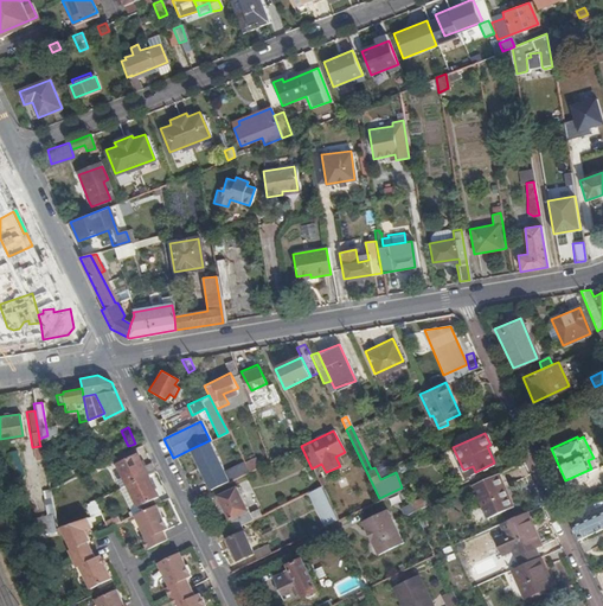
[(49,490),(71,478),(68,471),(58,474),(52,445),(47,446),(46,439),(39,441),(40,446),(49,490)]
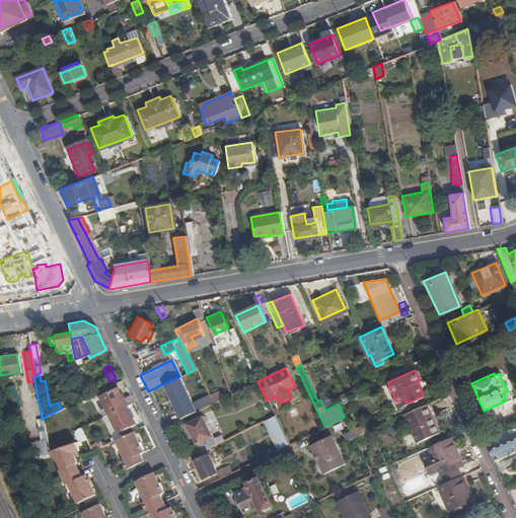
[(193,413),(175,378),(164,383),(167,388),(166,389),(168,393),(167,393),(179,419),(193,413)]
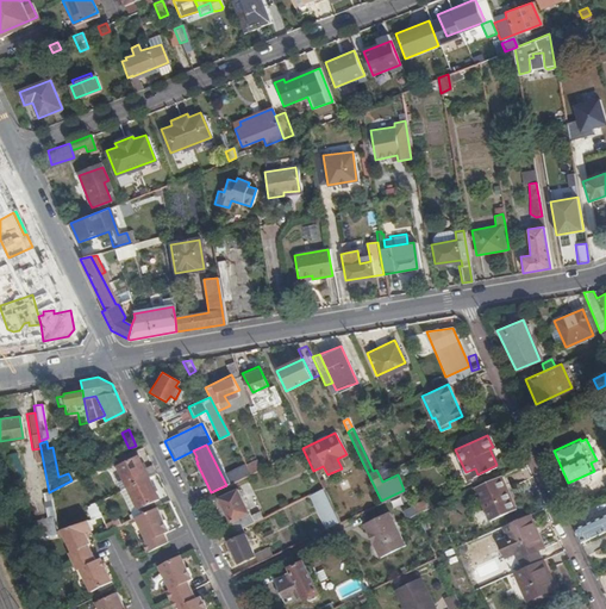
[(135,455),(133,451),(113,460),(116,465),(135,455)]
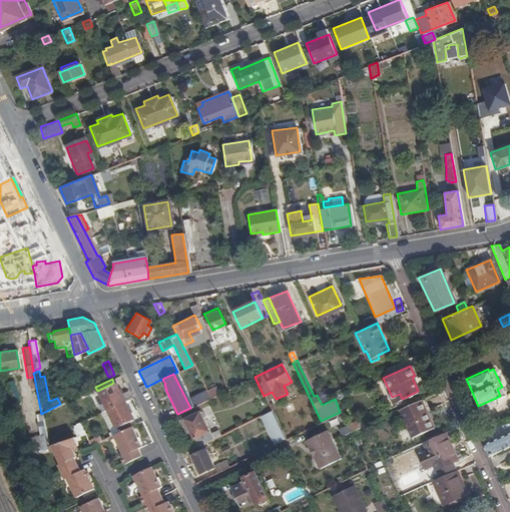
[(5,382),(8,394),(15,392),(12,380),(5,382)]
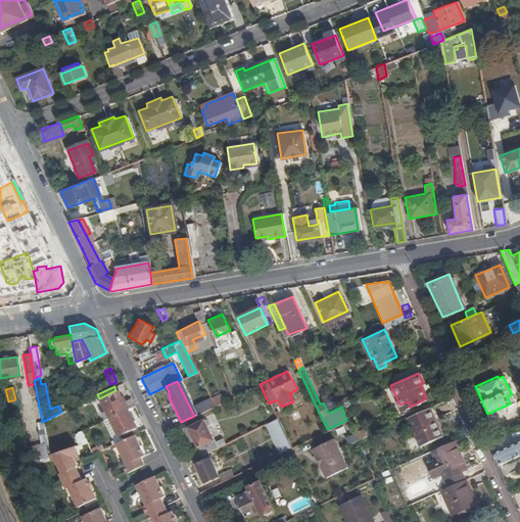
[(122,401),(115,390),(99,398),(108,417),(126,409),(133,406),(129,398),(122,401)]
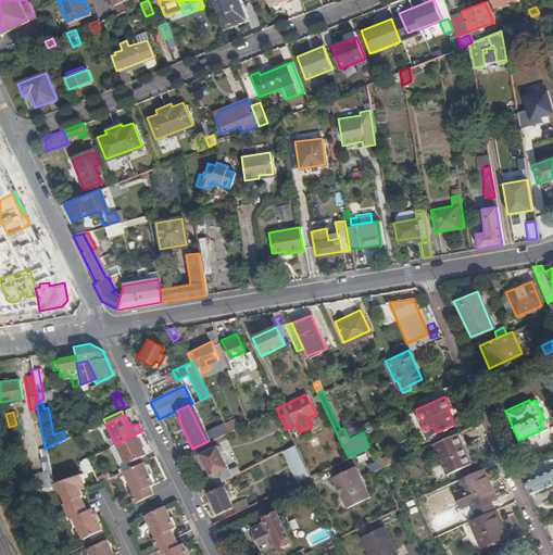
[(231,419),(223,424),(226,432),(236,428),(231,419)]
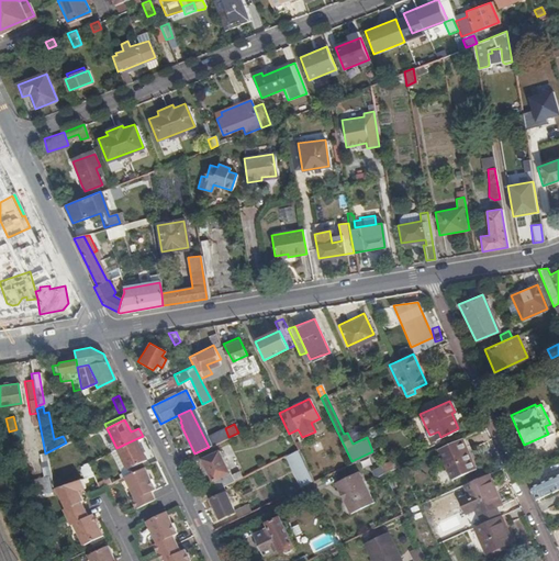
[(474,468),(461,438),(437,448),(450,478),(474,468)]
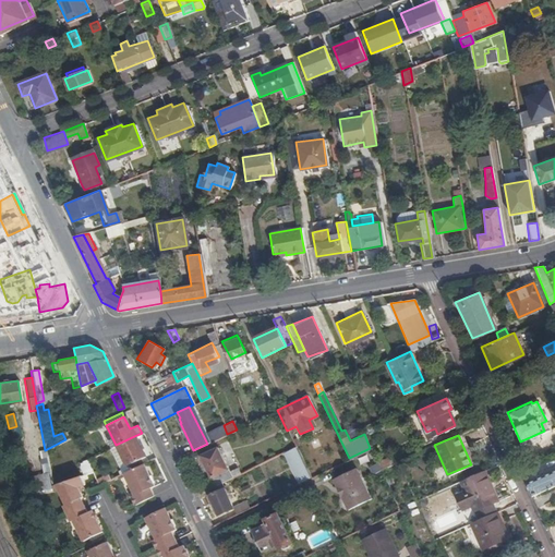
[(116,445),(128,470),(141,463),(145,461),(134,436),(116,445)]
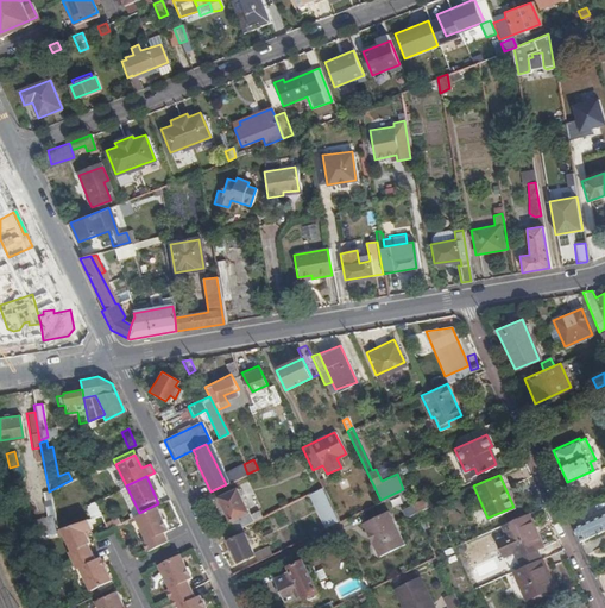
[(133,515),(139,513),(126,486),(121,488),(133,515)]
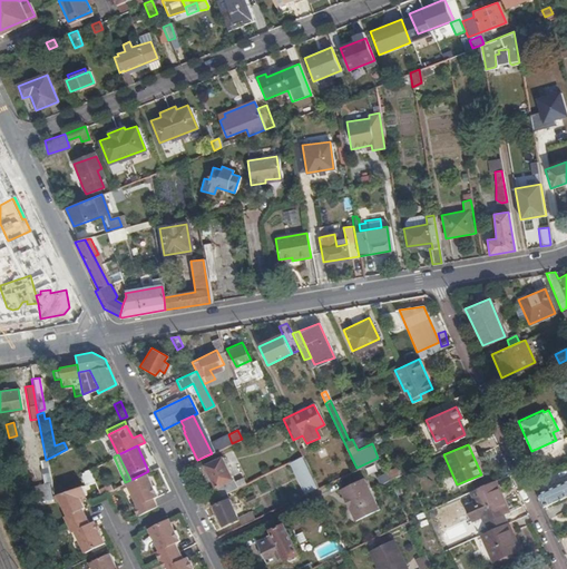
[(301,478),(308,492),(316,488),(301,455),(293,459),(302,478),(301,478)]
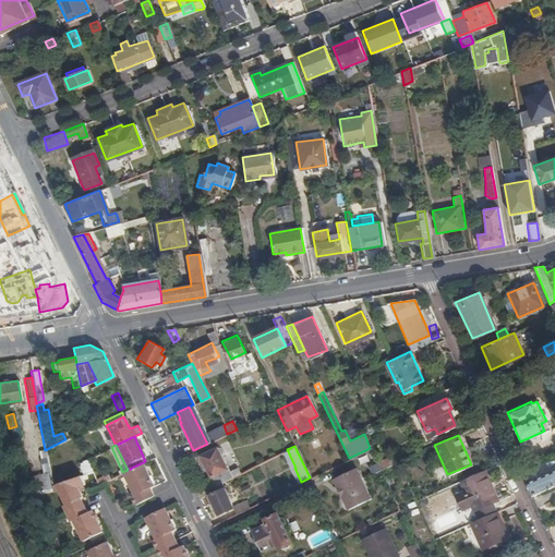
[(200,456),(214,485),(222,482),(231,477),(216,447),(200,456)]
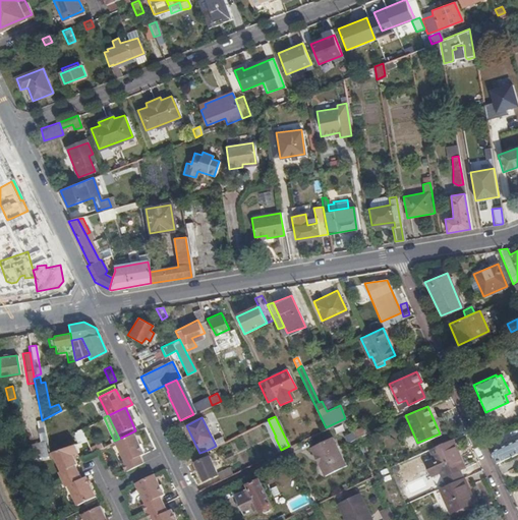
[(383,435),(379,426),(369,430),(373,439),(383,435)]
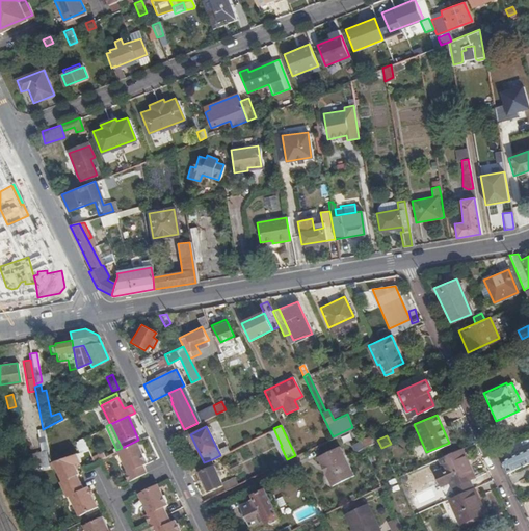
[(78,452),(86,449),(81,439),(77,441),(78,444),(75,446),(78,452)]
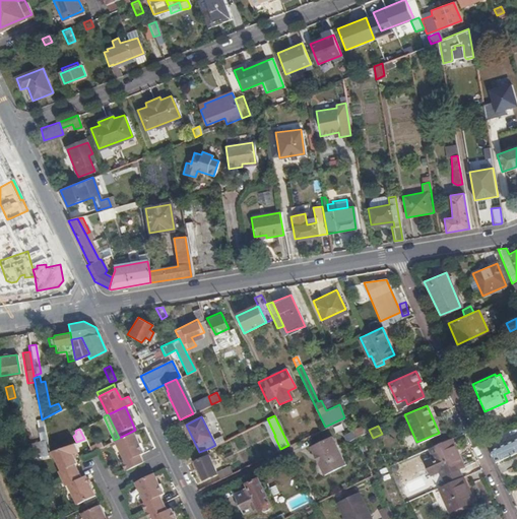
[(516,431),(486,445),(494,462),(516,451),(516,431)]
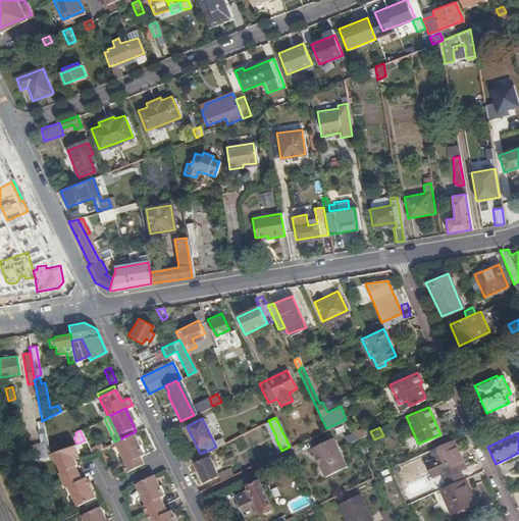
[(143,455),(132,433),(119,439),(114,441),(123,463),(120,464),(124,472),(142,464),(139,456),(143,455)]
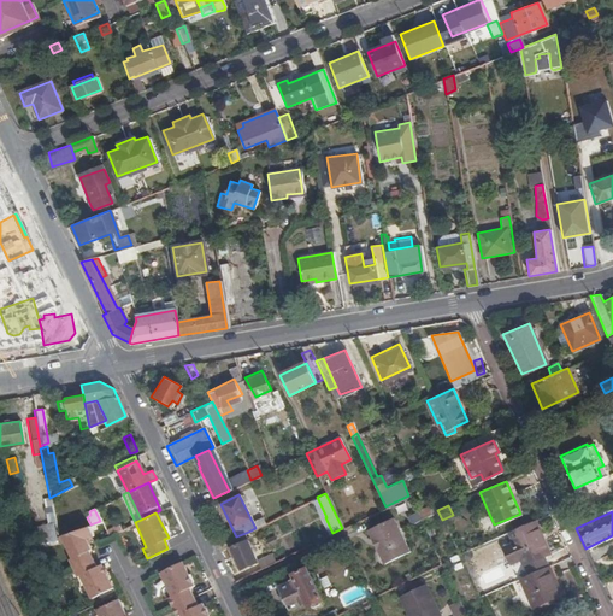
[(392,517),(369,528),(384,562),(408,550),(392,517)]
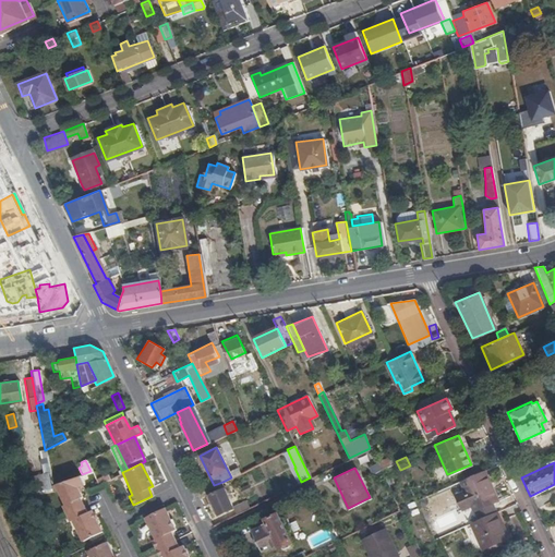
[(489,482),(483,470),(460,480),(465,489),(455,494),(461,508),(470,504),(478,519),(495,511),(492,501),(496,499),(491,486),(487,486),(486,484),(489,482)]
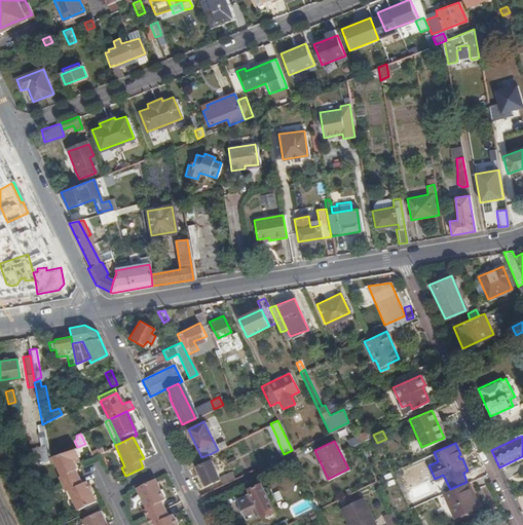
[(47,456),(48,462),(55,460),(61,473),(58,474),(65,489),(67,488),(75,508),(94,500),(85,480),(81,481),(75,467),(77,466),(73,457),(79,455),(77,447),(47,456)]
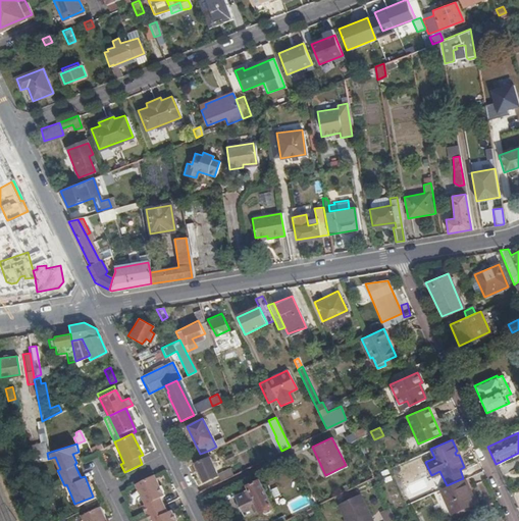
[(96,444),(88,448),(90,453),(98,450),(96,444)]
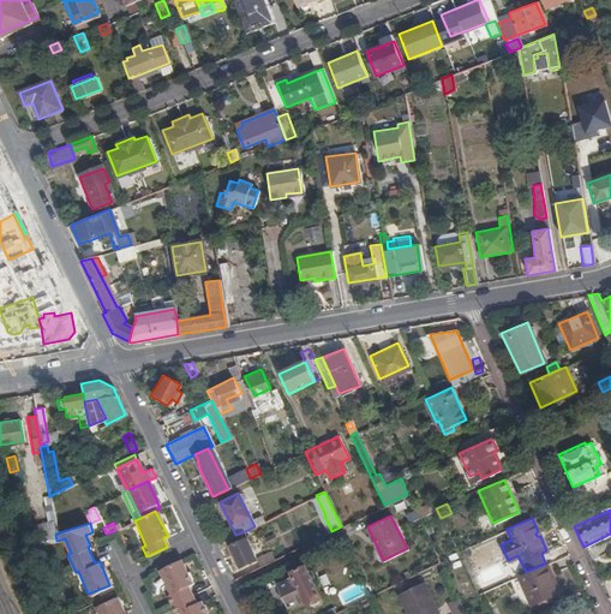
[(43,540),(54,538),(53,528),(42,529),(43,540)]
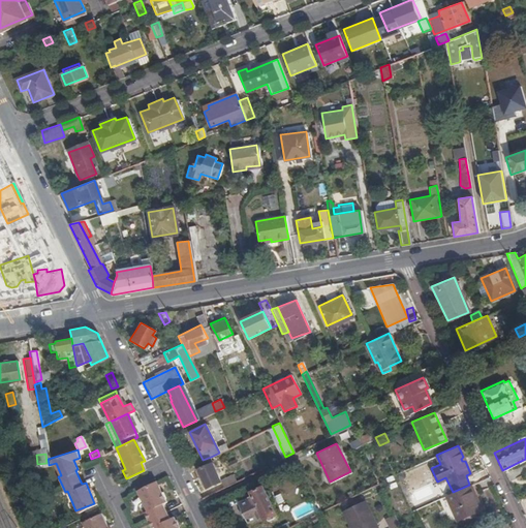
[(222,479),(211,457),(203,460),(196,464),(207,487),(222,479)]
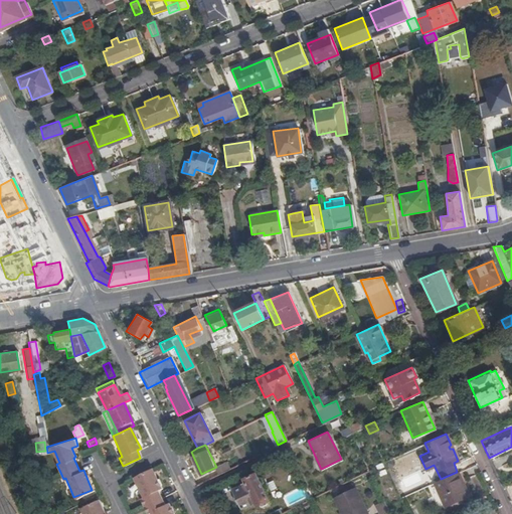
[(216,467),(219,473),(231,467),(229,462),(216,467)]
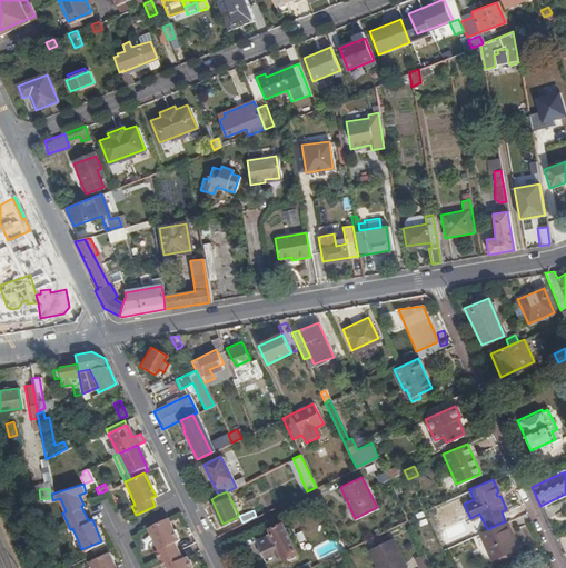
[(155,552),(174,542),(178,540),(166,518),(146,527),(157,549),(154,551),(155,552)]
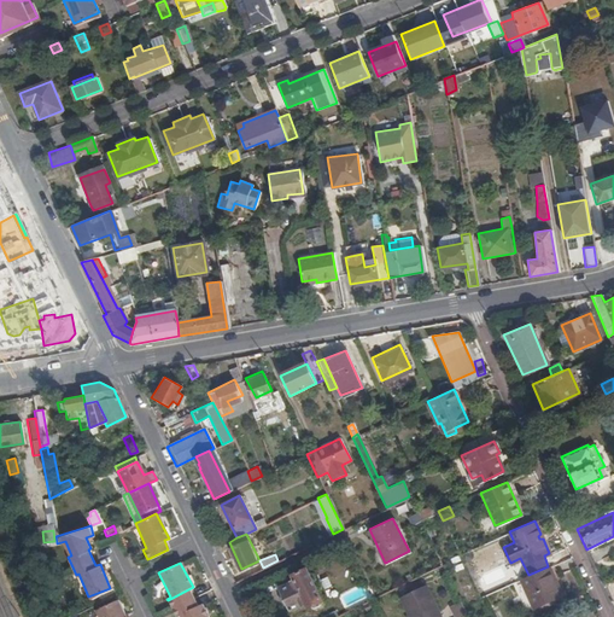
[(561,594),(548,566),(528,575),(520,578),(533,607),(561,594)]
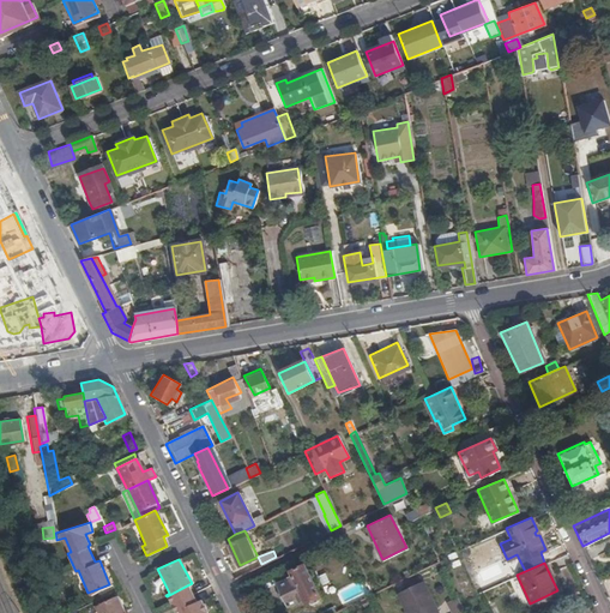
[(320,596),(303,564),(290,570),(293,576),(277,583),(288,606),(303,599),(306,604),(320,596)]
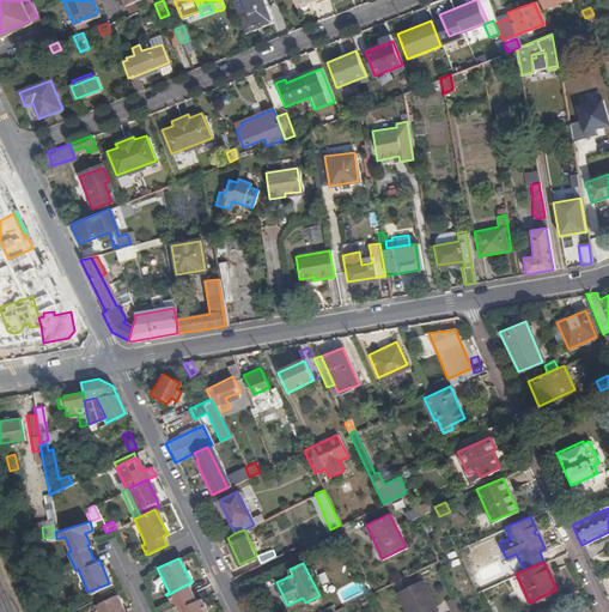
[(422,577),(396,591),(405,609),(408,606),(410,611),(434,611),(438,611),(422,577)]
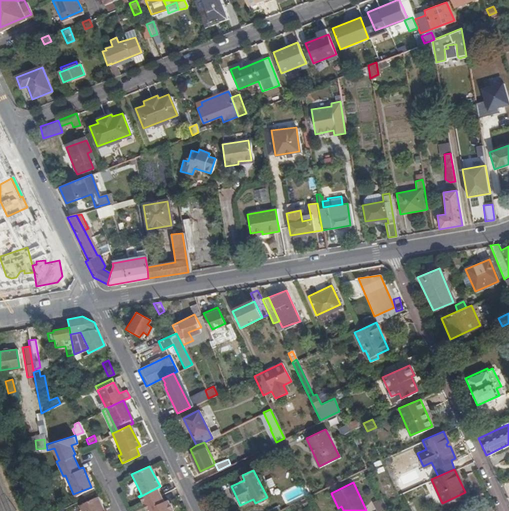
[(146,510),(149,510),(171,510),(167,500),(163,502),(156,488),(139,497),(145,510),(146,510)]
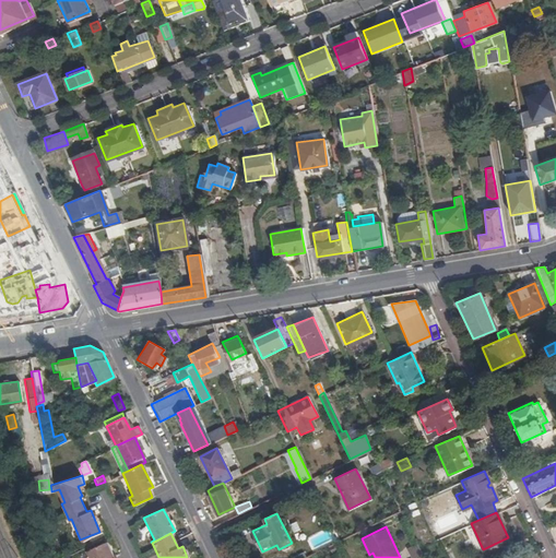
[(111,557),(105,542),(85,550),(89,557),(111,557)]
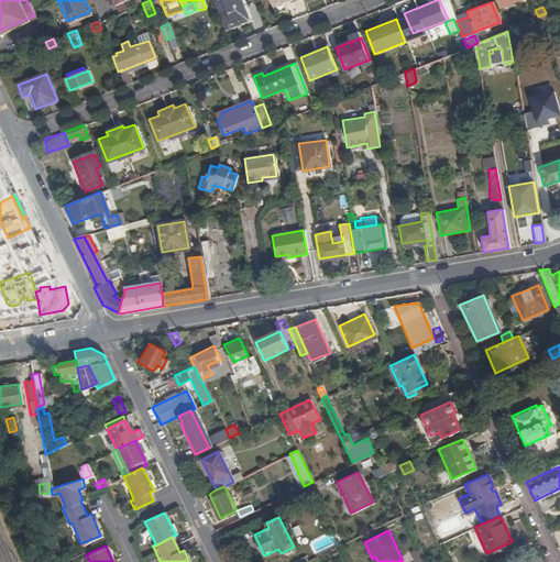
[(425,561),(417,546),(409,549),(415,561),(425,561)]
